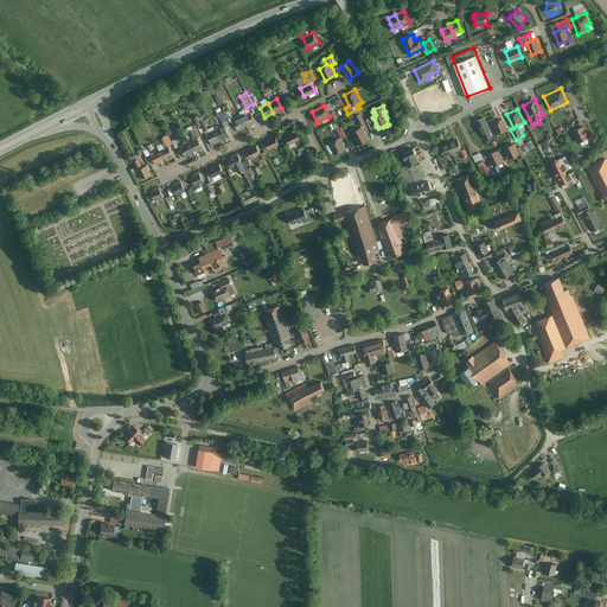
[(241,115),(241,116),(242,117),(246,126),(249,123),(250,125),(255,122),(250,112),(241,115)]
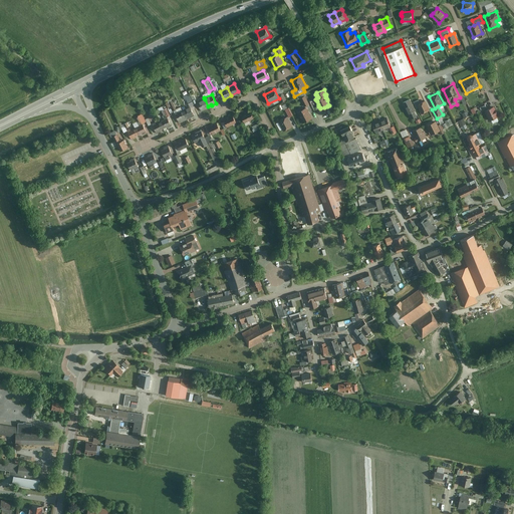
[(309,103),(305,95),(300,98),(304,106),(309,103)]
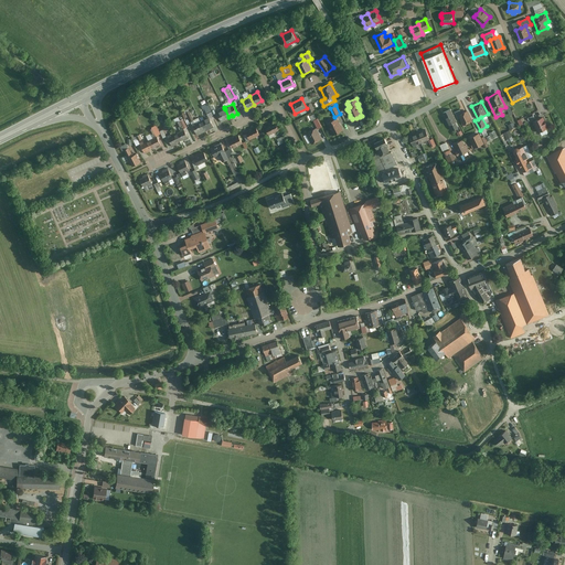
[(220,109),(216,112),(222,123),(226,119),(225,118),(228,117),(225,109),(221,112),(220,109)]
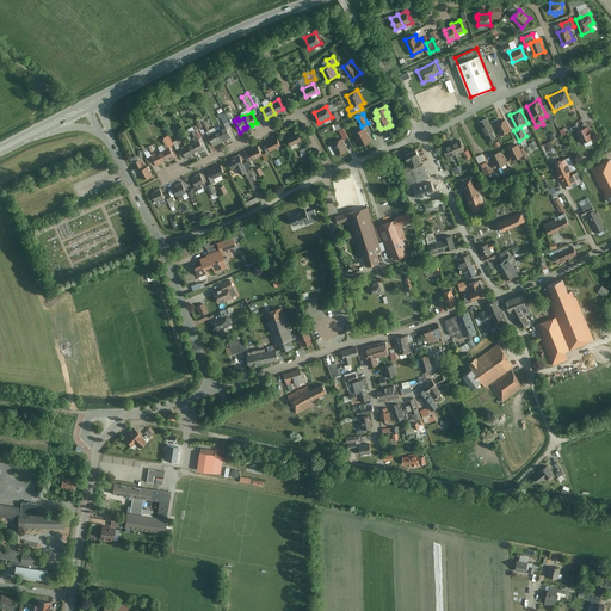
[(488,118),(479,123),(488,142),(497,137),(488,118)]
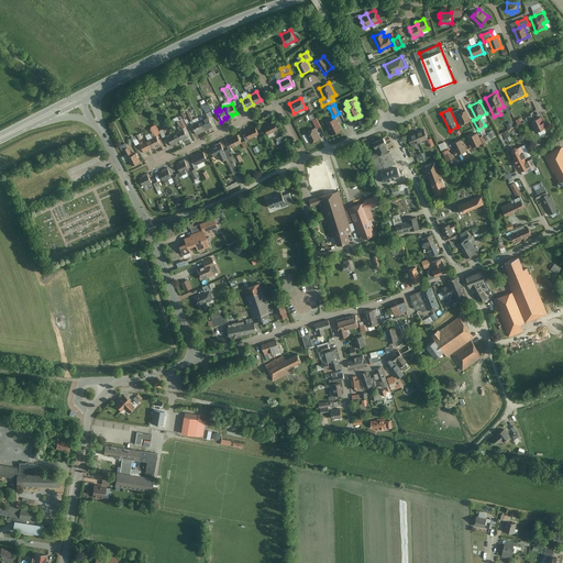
[(471,120),(464,109),(455,113),(461,125),(471,120)]
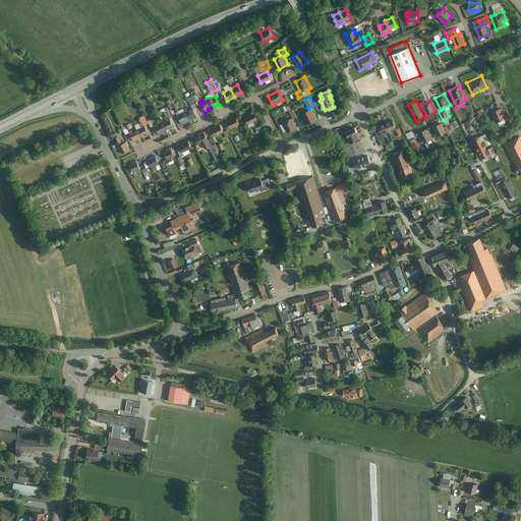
[(507,117),(502,107),(491,112),(497,122),(507,117)]
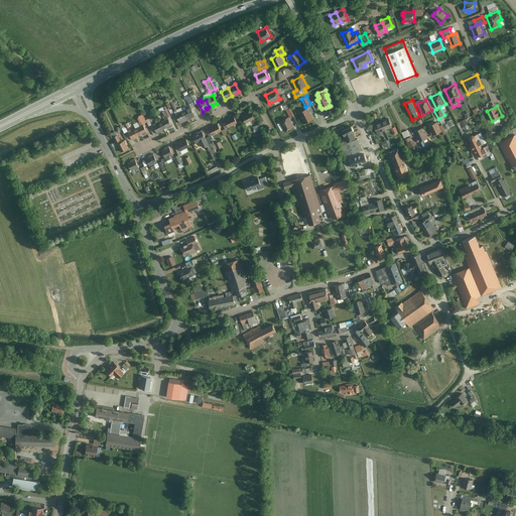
[(183,110),(187,119),(196,116),(190,107),(183,110)]
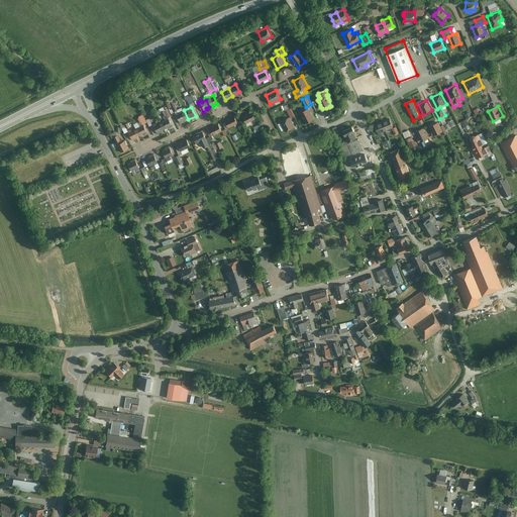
[(308,108),(299,113),(305,123),(313,119),(308,108)]
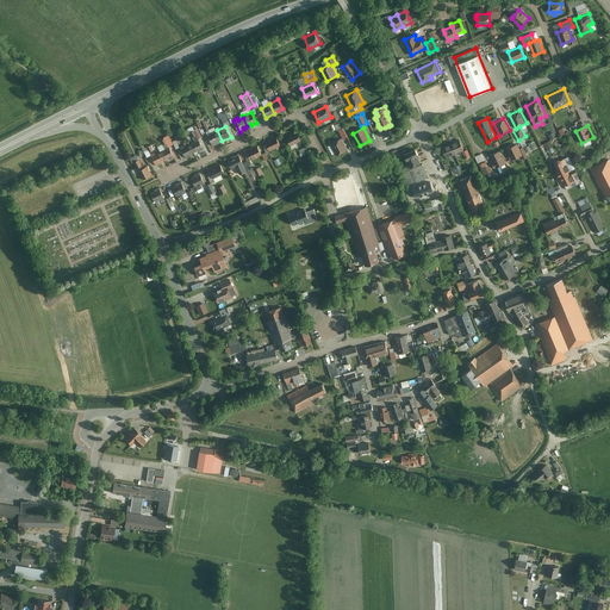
[(201,137),(197,129),(191,131),(194,137),(197,136),(198,138),(201,137)]
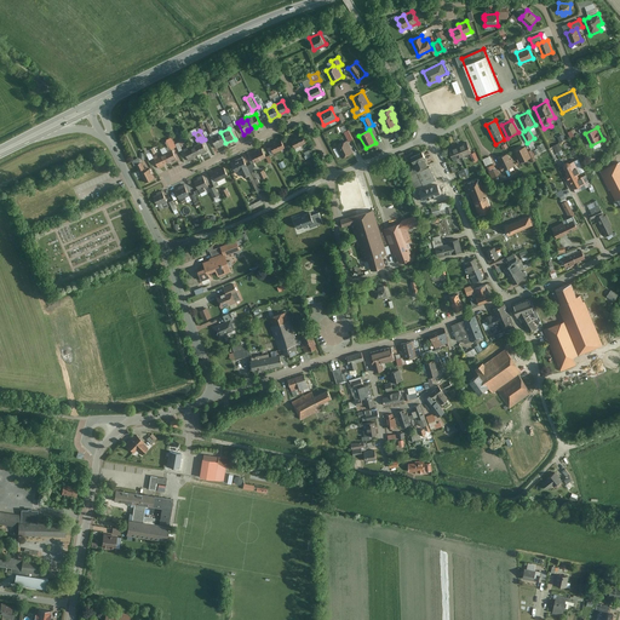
[(211,137),(216,148),(225,143),(220,132),(211,137)]
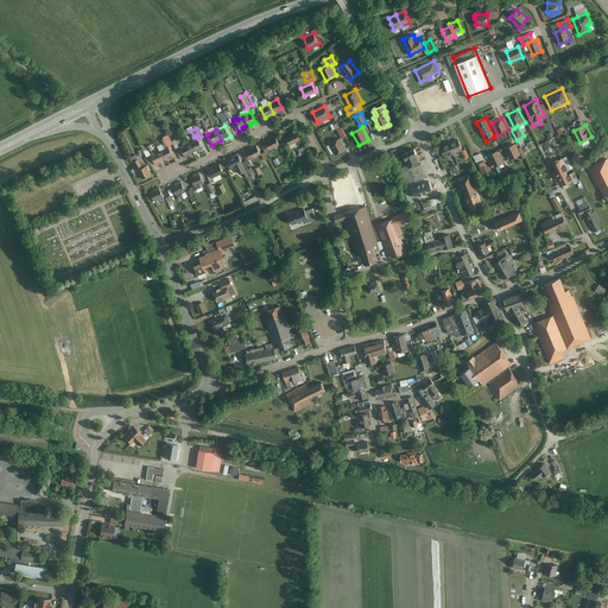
[(297,131),(286,135),(290,145),(301,139),(297,131)]
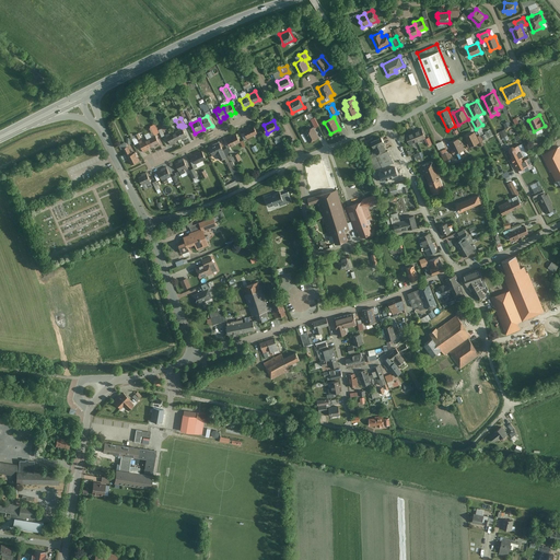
[(254,126),(244,130),(247,138),(257,133),(254,126)]
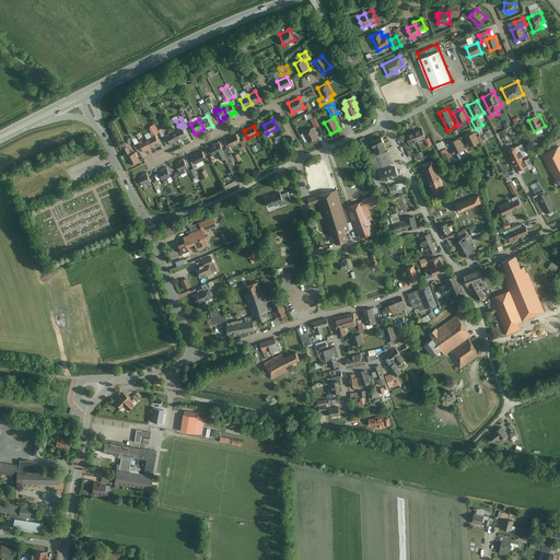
[(318,137),(313,127),(304,131),(310,142),(318,137)]
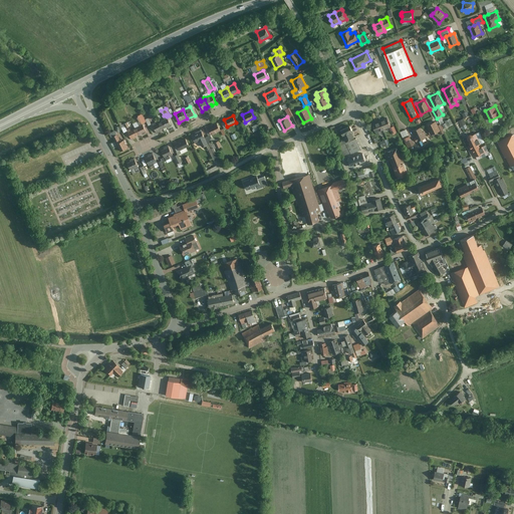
[(171,125),(167,117),(160,120),(164,129),(171,125)]
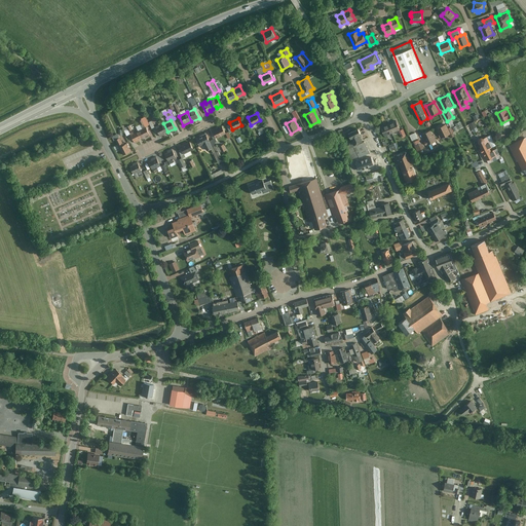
[(397,121),(388,124),(392,133),(400,129),(397,121)]
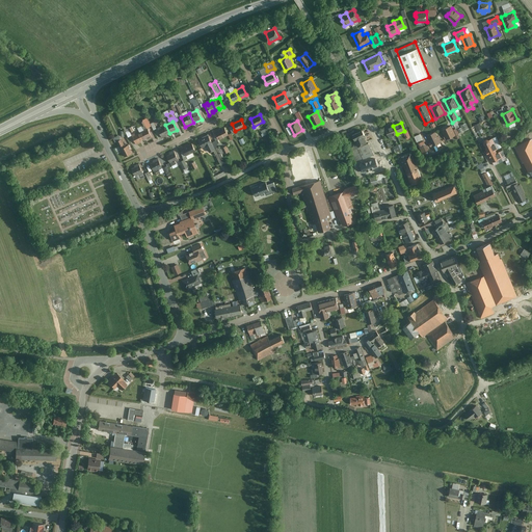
[(169,133),(165,125),(158,128),(162,136),(169,133)]
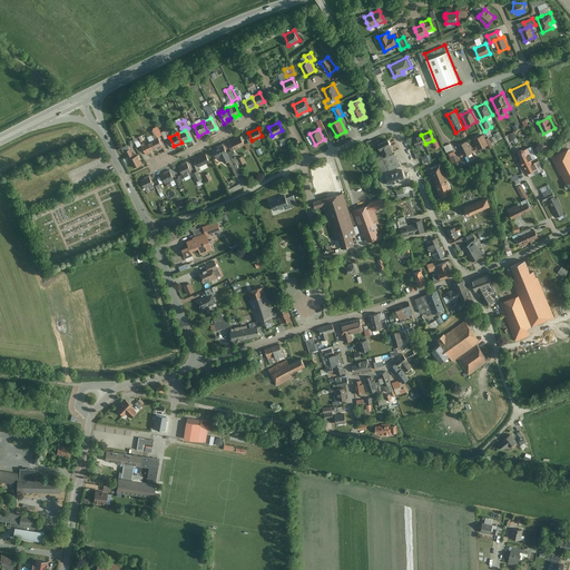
[(482,134),(473,138),(479,149),(487,145),(489,150),(493,148),(488,138),(484,139),(482,134)]
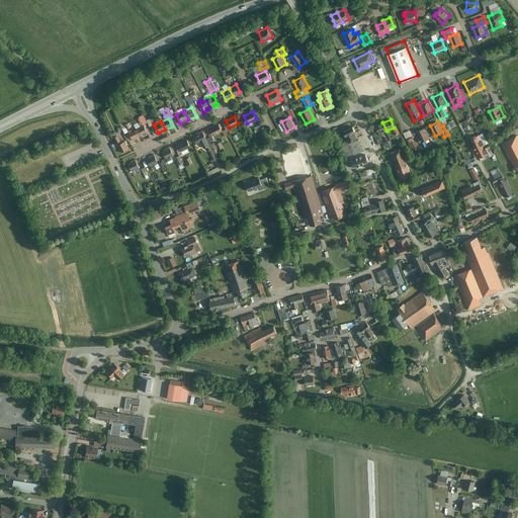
[(382,122),(375,125),(378,134),(386,131),(382,122)]
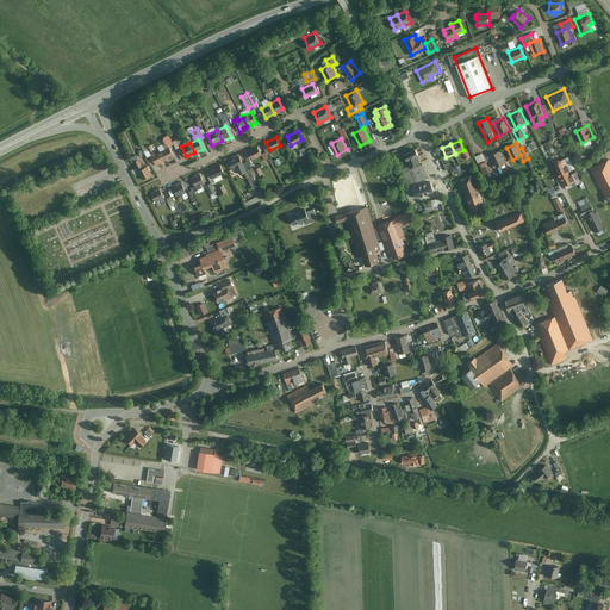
[(257,145),(247,151),(250,160),(261,155),(257,145)]
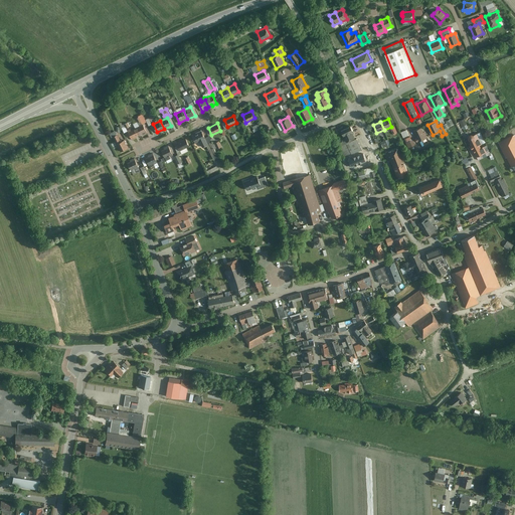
[(146,132),(142,125),(135,128),(139,136),(146,132)]
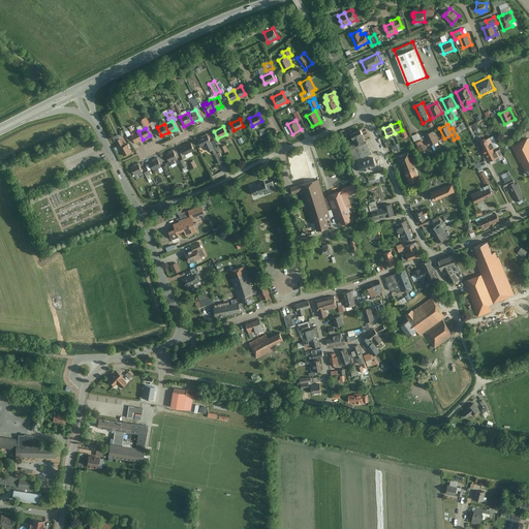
[(366,139),(361,129),(351,134),(355,145),(366,139)]
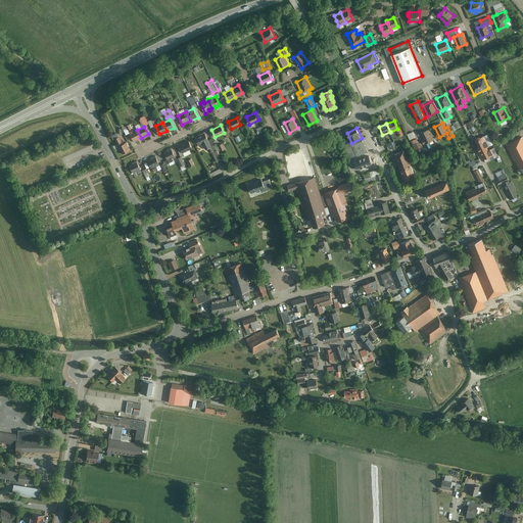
[(433,140),(428,129),(420,133),(425,144),(433,140)]
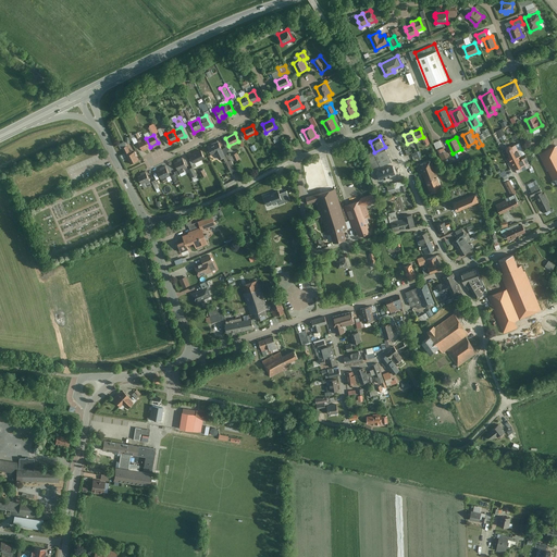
[(150,147),(146,138),(138,143),(143,151),(150,147)]
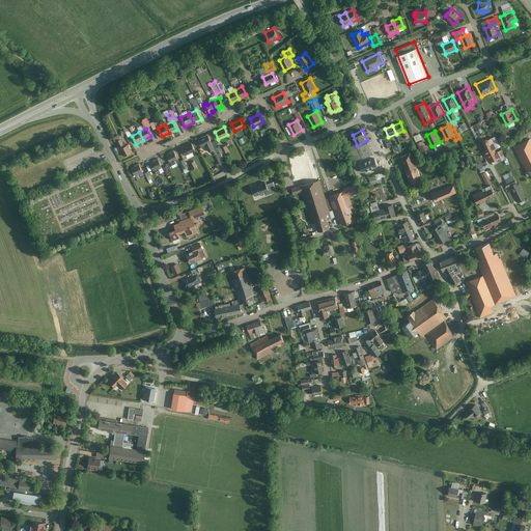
[(424,145),(419,134),(414,137),(419,147),(424,145)]
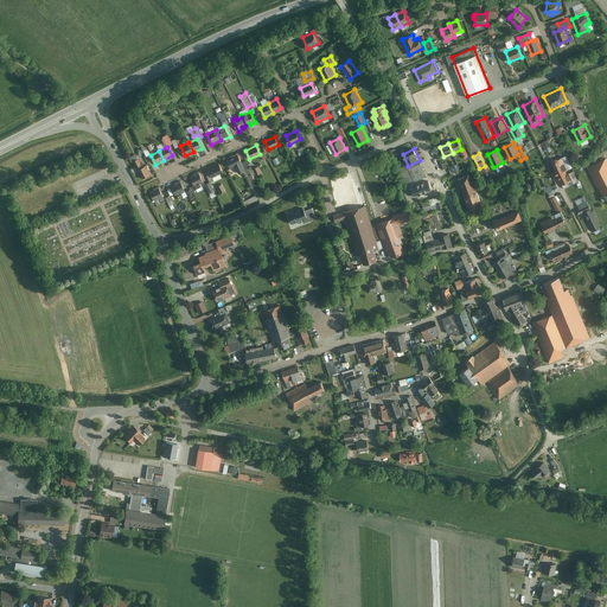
[(238,154),(228,159),(231,167),(236,165),(240,172),(246,170),(244,166),(248,165),(247,160),(242,161),(238,154)]
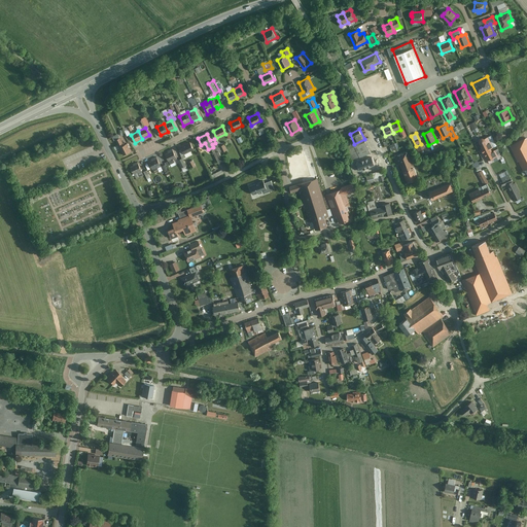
[(124,136),(116,139),(124,155),(132,151),(124,136)]
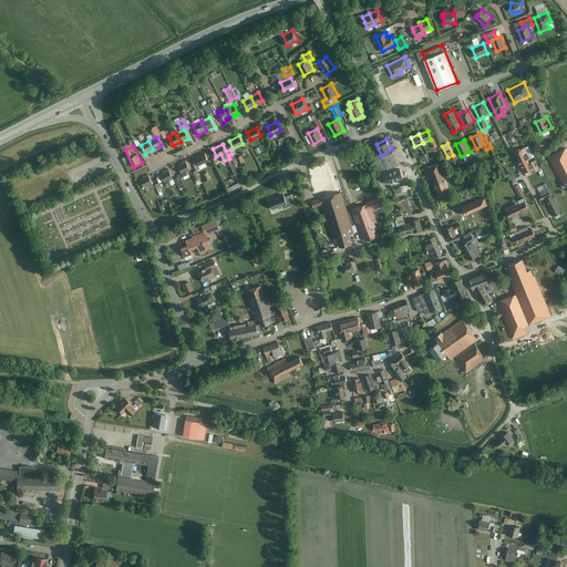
[(516,151),(516,153),(516,154),(518,155),(519,155),(521,156),(519,157),(517,158),(521,165),(528,162),(527,160),(534,157),(532,152),(531,152),(528,146),(522,150),(521,148),(518,148),(517,150),(516,151)]
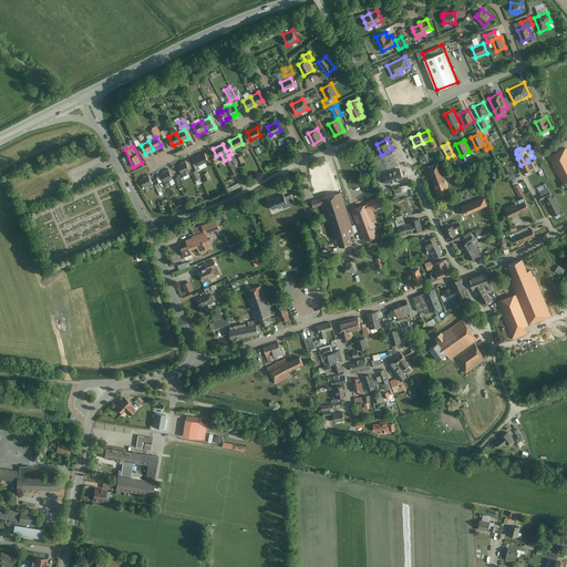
[(566,150),(566,148),(550,156),(566,187),(566,150)]
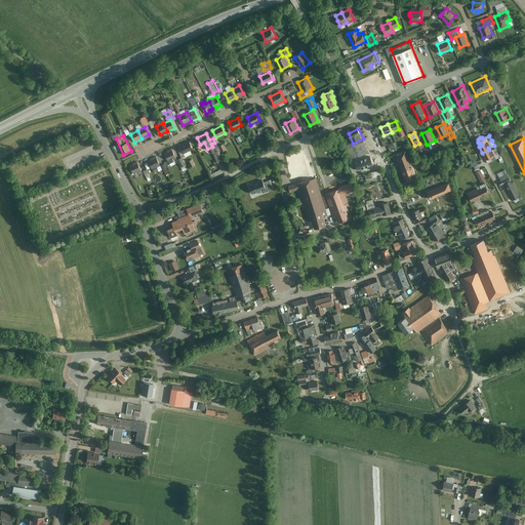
[(193,149),(190,142),(179,146),(184,154),(193,149)]
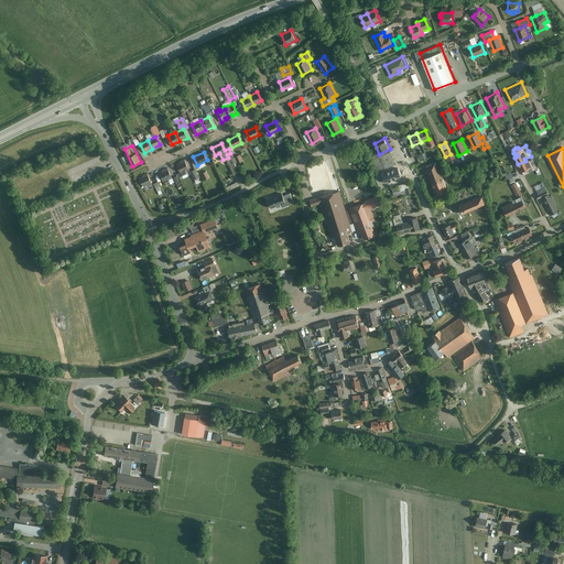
[(184,160),(176,164),(181,173),(188,169),(184,160)]
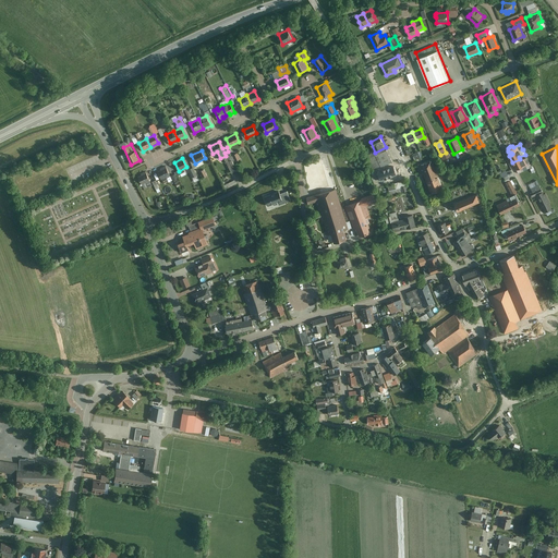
[(445,187),(434,158),(417,165),(422,176),(424,174),(431,193),(445,187)]
